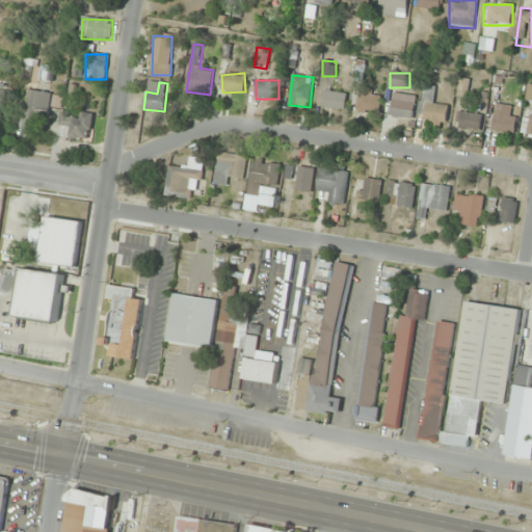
[(445,129),(449,105),(434,103),(437,87),(423,85),(419,114),(427,115),(425,126),(445,129)]
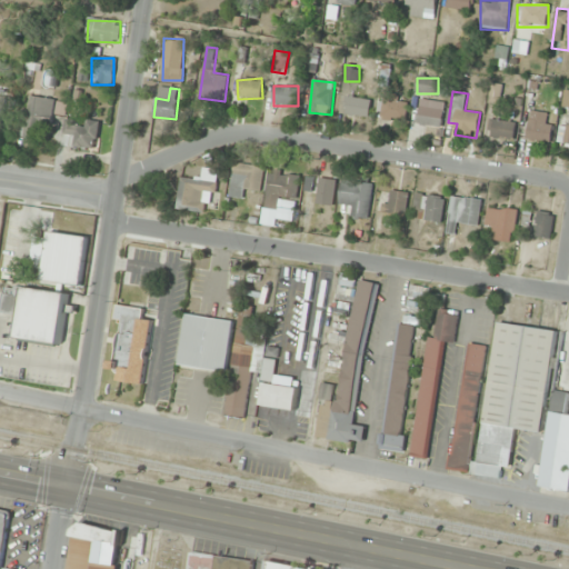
[(67,101),(28,96),(22,131),(48,135),(50,113),(65,116),(67,101)]
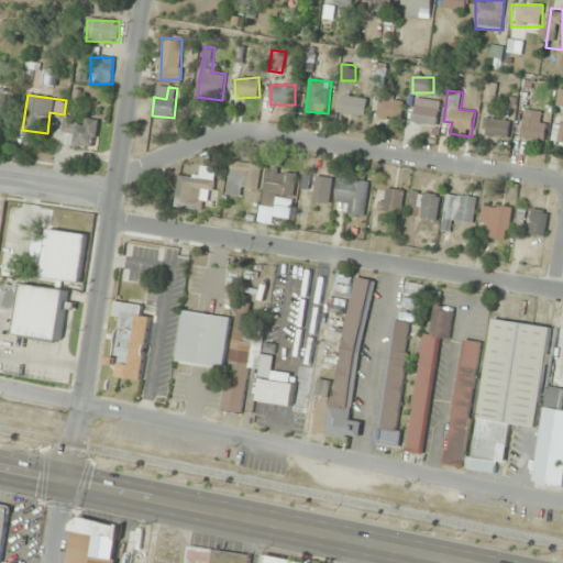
[(366,114),(365,97),(342,98),(343,116),(366,114)]
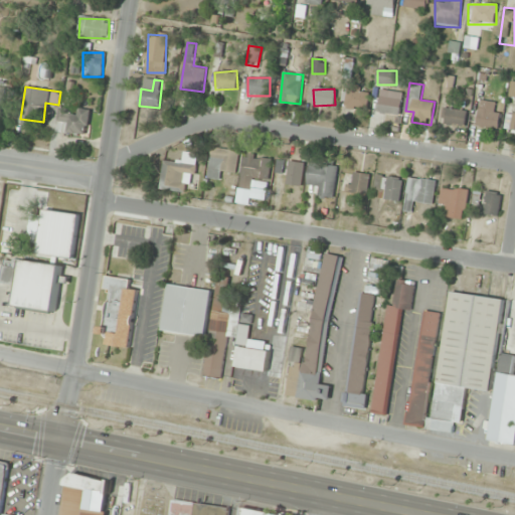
[(402,93),(380,90),(377,114),(399,116),(402,93)]
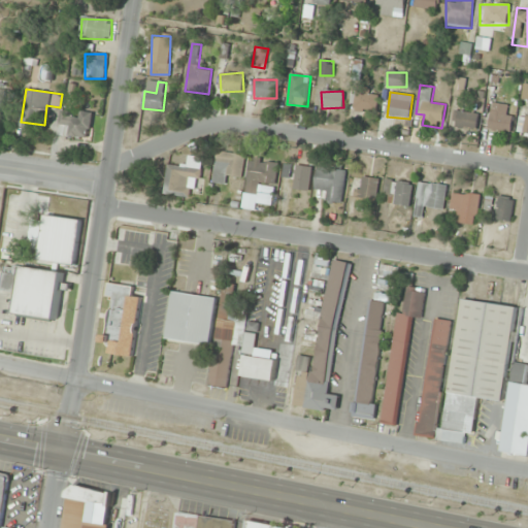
[(354,111),(377,111),(377,94),(354,94),(354,111)]
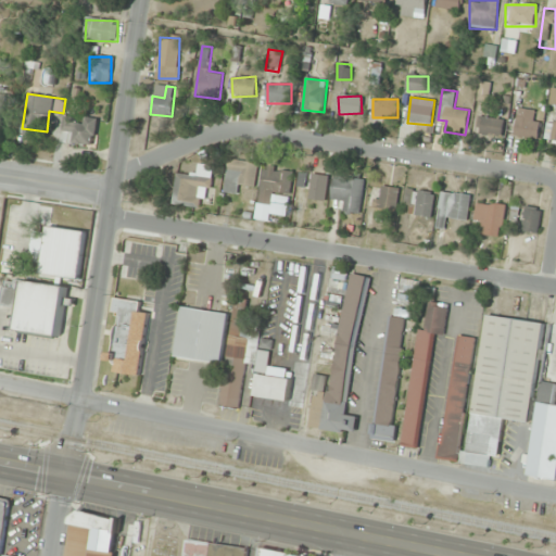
[(515,136),(538,139),(541,112),(518,109),(515,136)]
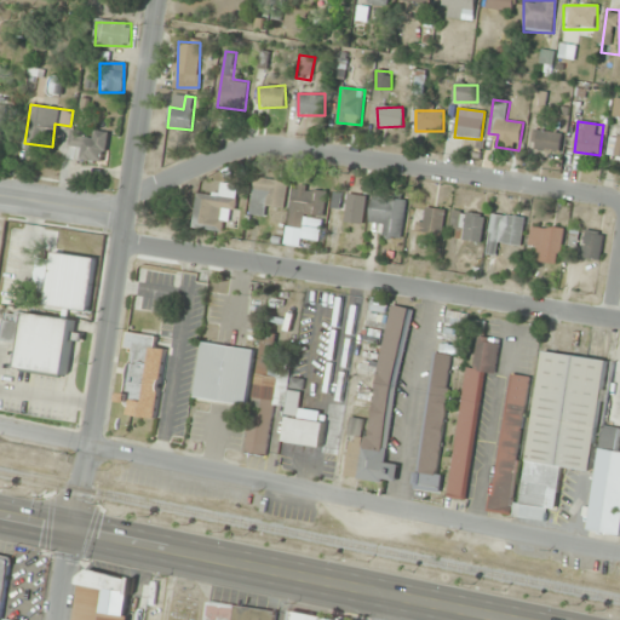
[(561,153),(562,132),(537,130),(534,150),(561,153)]
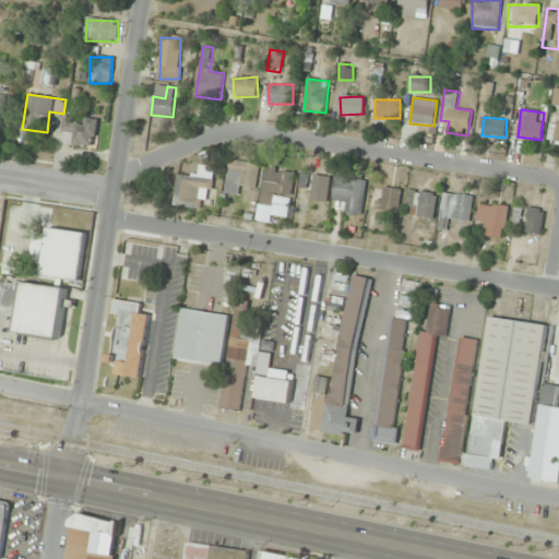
[(62,143),(95,146),(97,122),(66,119),(62,143)]
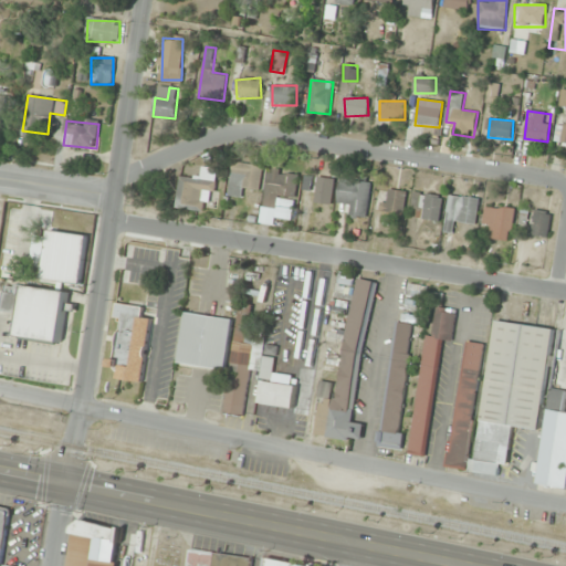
[(565,144),(565,124),(556,124),(556,145),(565,144)]
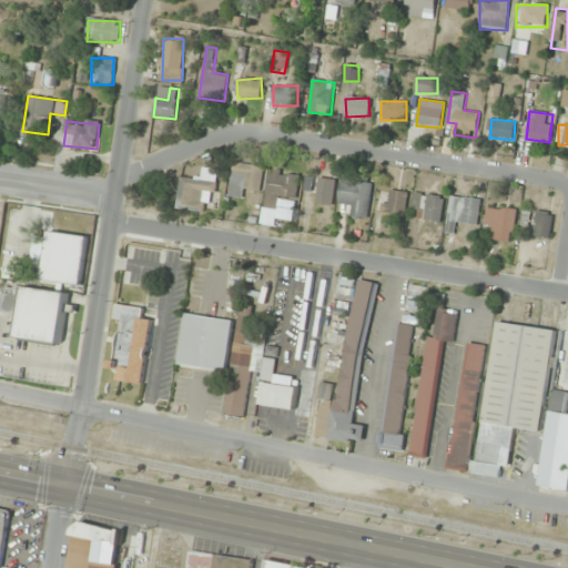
[(246,200),(249,189),(260,190),(264,168),(234,162),(227,195),(246,200)]
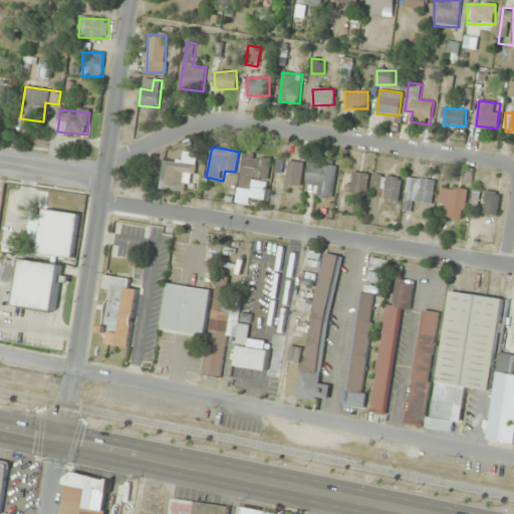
[(270,181),(274,158),(244,154),(239,189),(251,191),(253,179),(270,181)]
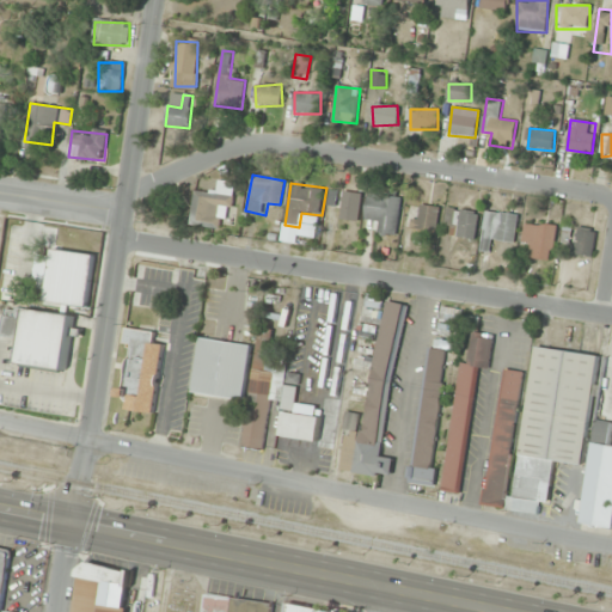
[(361,194),(343,191),(340,220),(359,221),(361,194)]
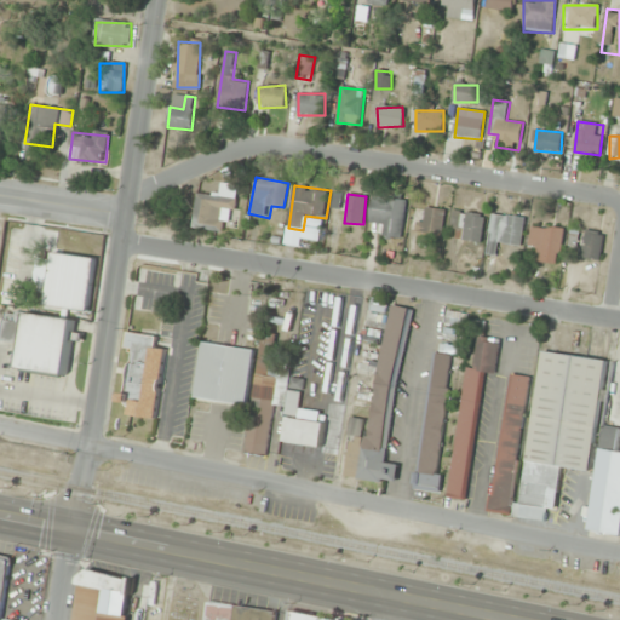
[(224,220),(235,222),(236,197),(196,195),(194,230),(223,231),(224,220)]
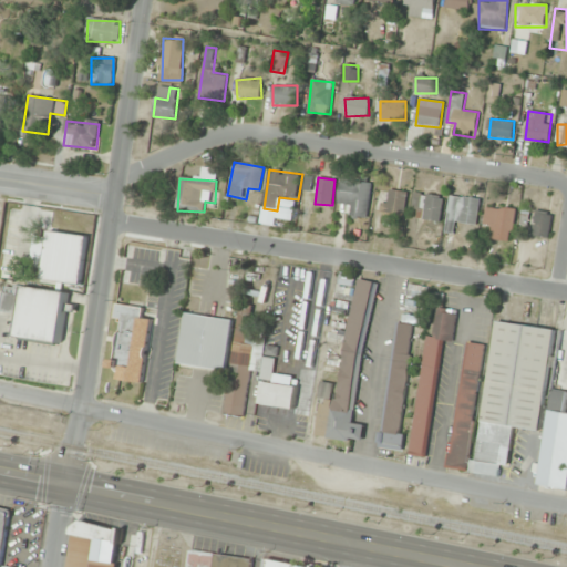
[(366,218),(372,185),(342,178),(338,202),(350,205),(348,215),(366,218)]
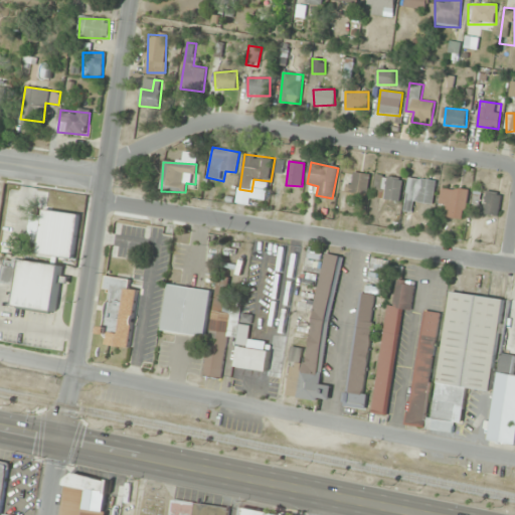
[(370,175),(348,172),(345,193),(367,196),(370,175)]
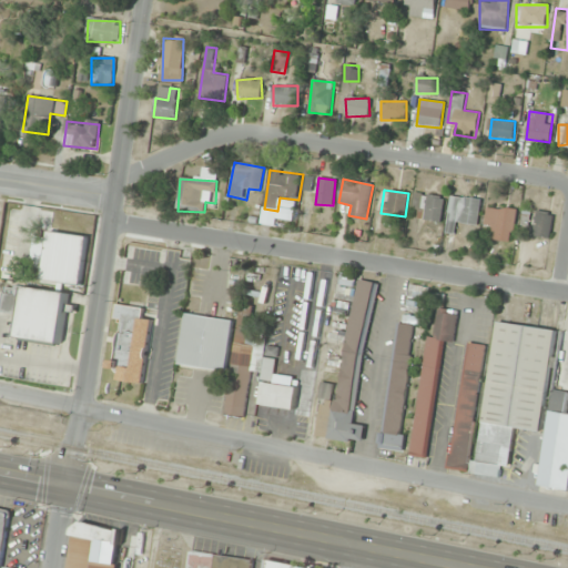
[(413,219),(440,223),(445,198),(416,193),(413,219)]
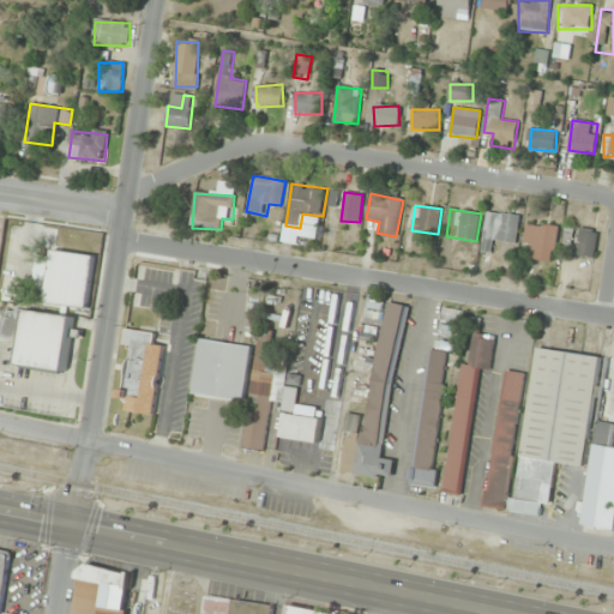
[(493,240),(513,246),(522,220),(491,210),(480,248),(489,252),(493,240)]
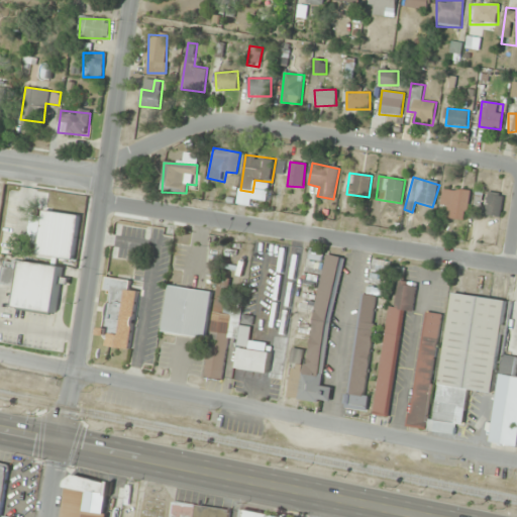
[(471,192),(444,188),(440,216),(467,220),(471,192)]
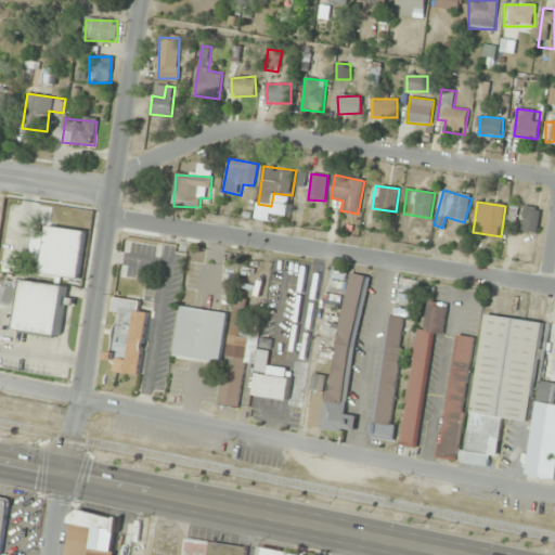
[(285,205),(272,206),(272,215),(286,214),(285,205)]
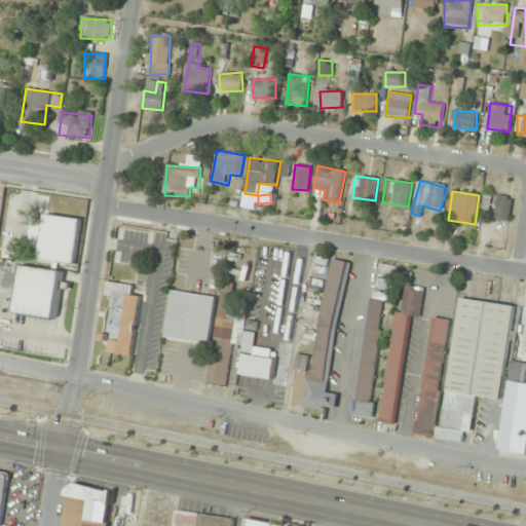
[(494,219),(509,221),(512,197),(496,196),(494,219)]
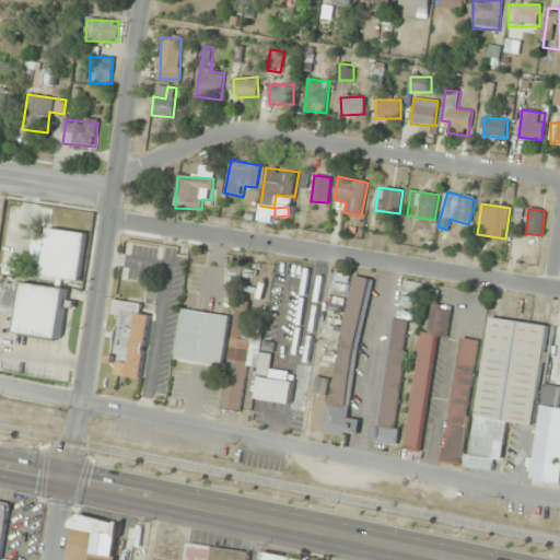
[(370,278),(349,276),(333,393),(327,393),(329,380),(317,377),(310,431),(357,438),(360,419),(349,418),(370,278)]
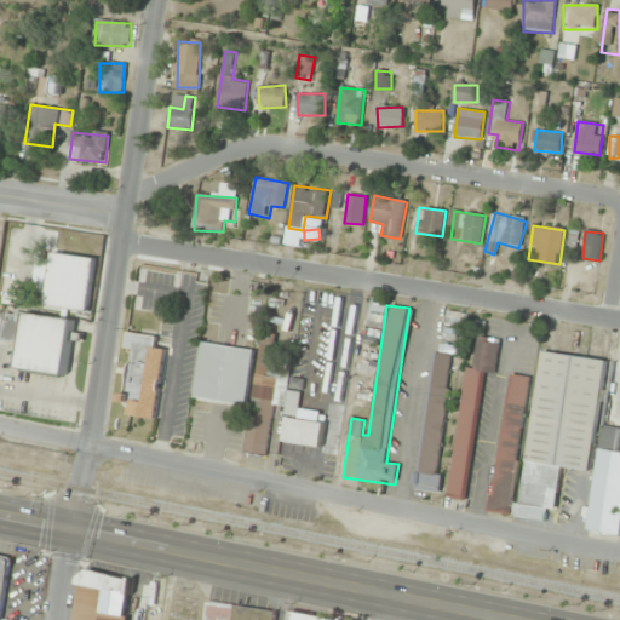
[(74,320),(15,311),(13,319),(5,317),(1,340),(21,343),(17,371),(65,378),(74,320)]
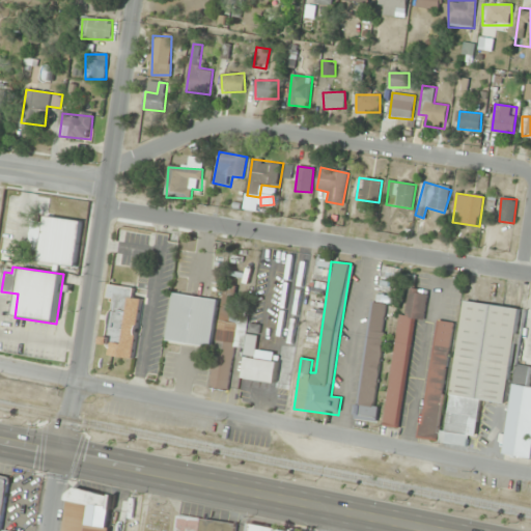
[(134,287),(112,285),(105,357),(134,360),(140,299),(133,298),(134,287)]
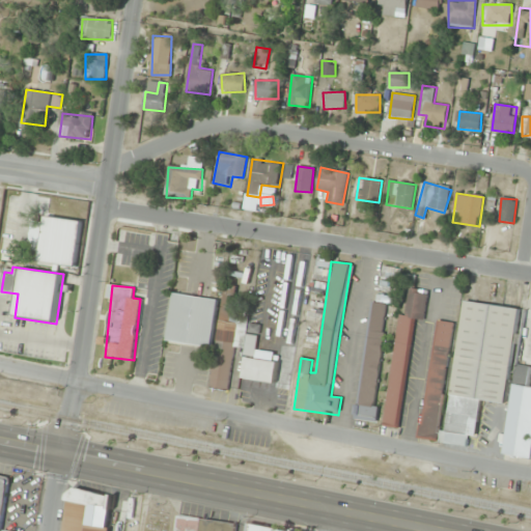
[(241,379),(275,384),(278,362),(254,358),(259,325),(248,324),(250,311),(232,309),(235,286),(224,285),(210,388),(228,390),(236,328),(248,330),(241,379)]
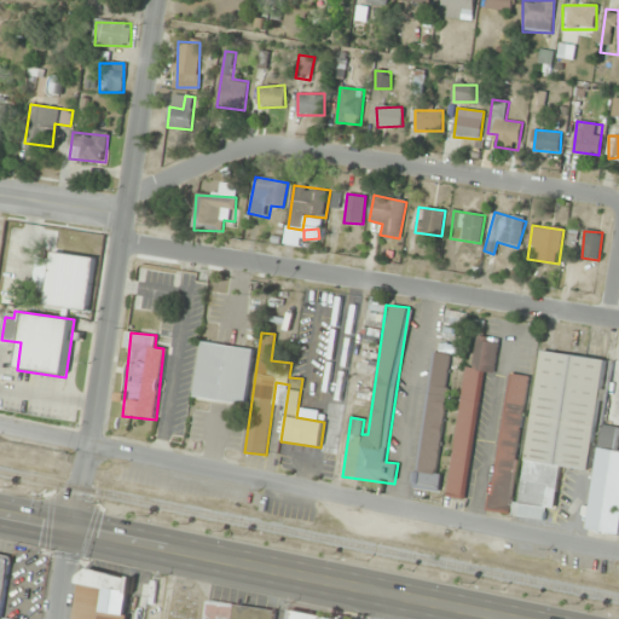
[(449,498),(466,499),(481,372),(493,375),(498,340),(469,336),(449,498)]
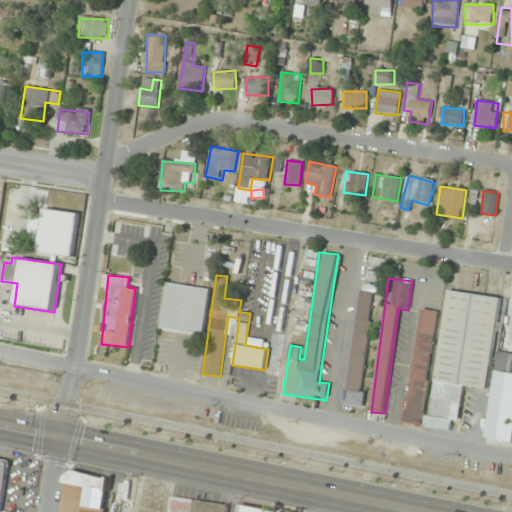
[(210,289),(167,282),(160,329),(203,336),(210,289)]
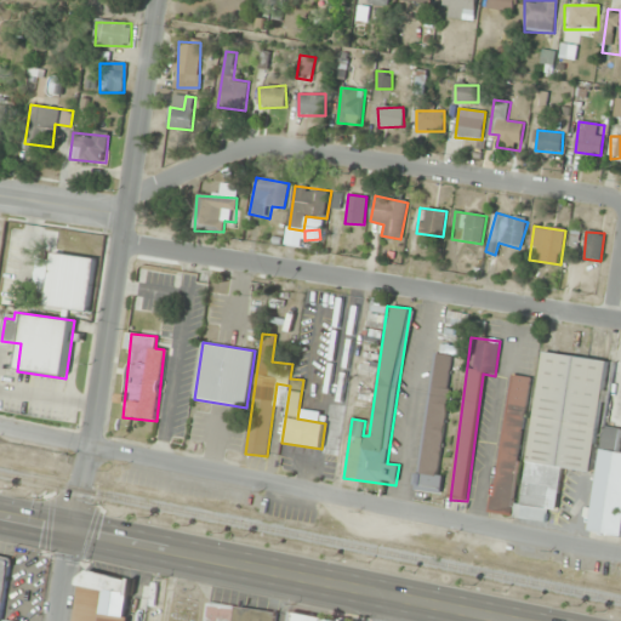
[(605,360),(539,352),(535,379),(510,375),(491,513),(546,520),(547,510),(557,511),(563,469),(591,473),(605,360)]
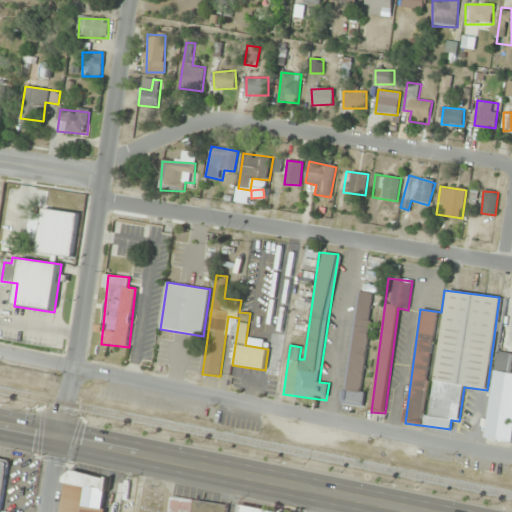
[(373,293),(355,291),(343,406),(360,408),(373,293)]
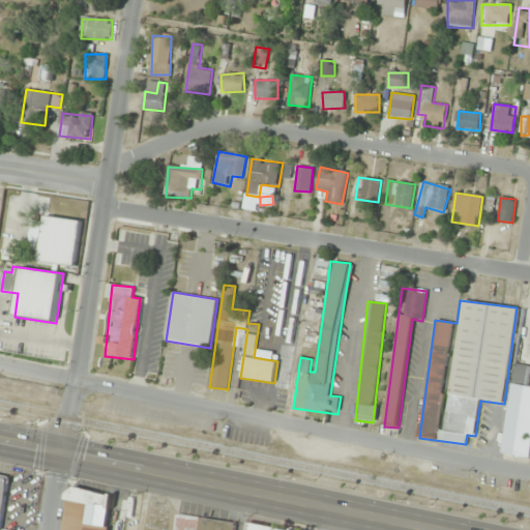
[(529,310),(521,310),(503,453),(529,455),(529,310)]
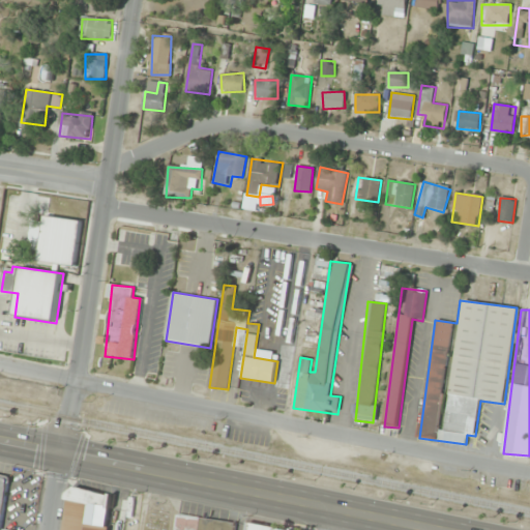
[(1,529),(8,477),(0,475),(0,529),(1,529)]
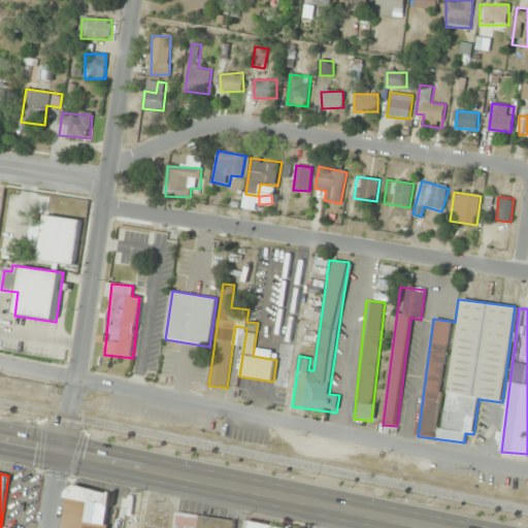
[(107,527),(112,492),(67,486),(61,527),(107,527)]
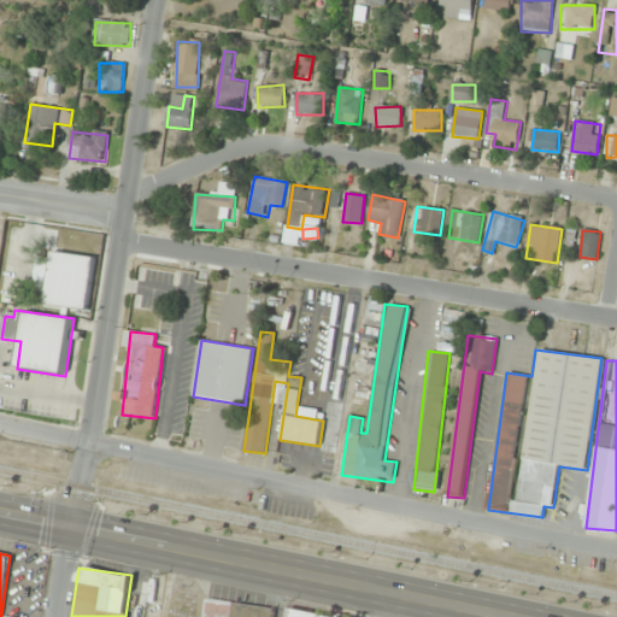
[(218,616),(219,613),(228,615),(229,604),(205,600),(203,616),(218,616)]
